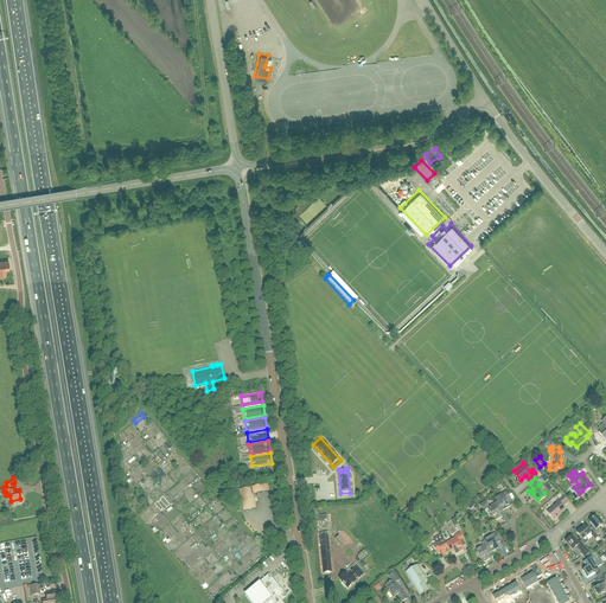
[(243,508),(255,506),(252,492),(263,489),(262,482),(238,487),(243,508)]
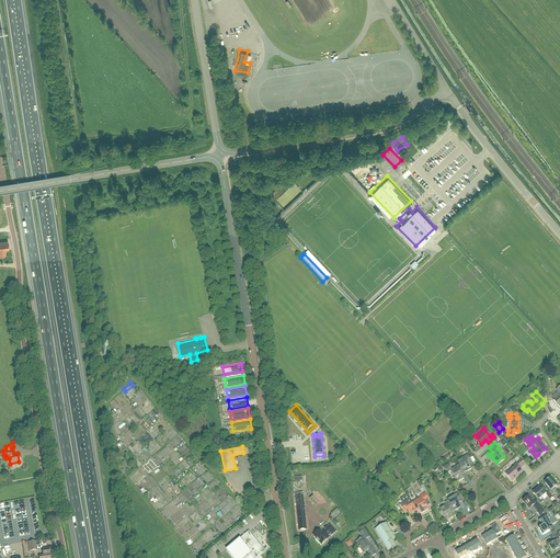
[(457,457),(459,462),(464,469),(470,466),(468,462),(471,459),(467,452),(457,457)]
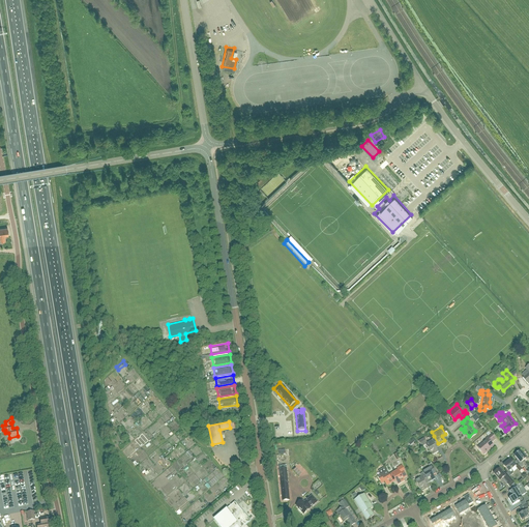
[(478,446),(477,446),(479,449),(480,448),(482,452),(488,448),(487,447),(492,443),(490,440),(495,436),(491,431),(490,432),(488,430),(485,432),(487,434),(485,436),(486,437),(476,444),(478,446)]
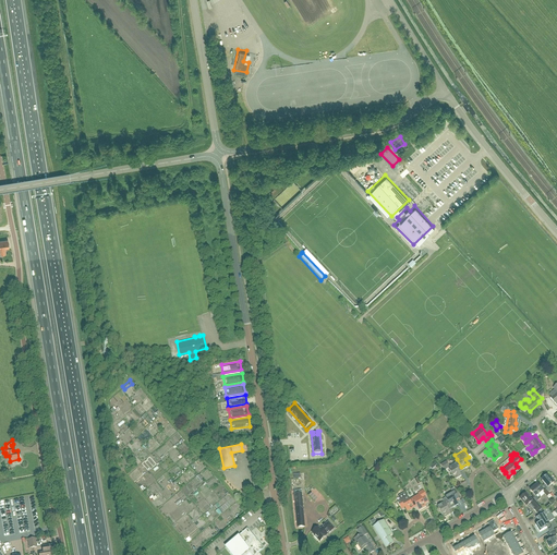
[(461,467),(457,459),(449,463),(446,459),(440,462),(444,468),(447,466),(453,477),(461,473),(458,469),(461,467)]
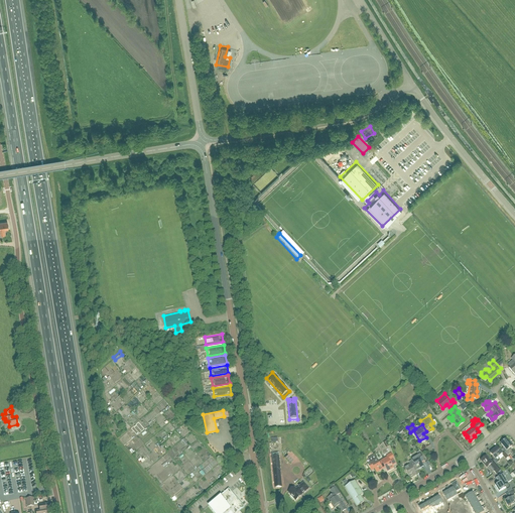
[(190,430),(185,433),(190,441),(196,438),(190,430)]
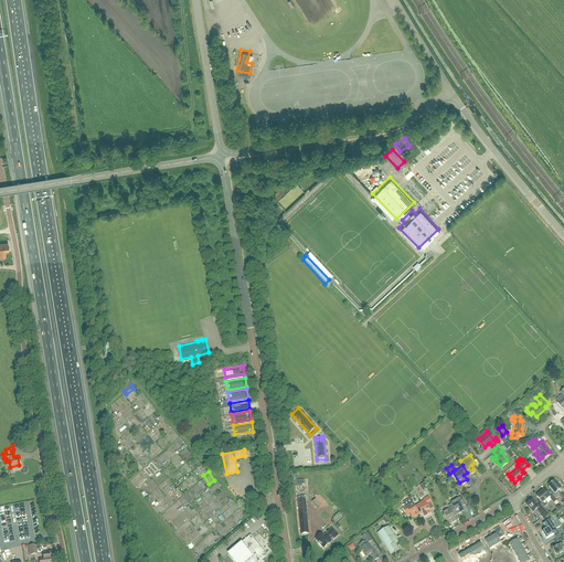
[(555,481),(553,479),(547,484),(551,487),(549,489),(552,492),(555,497),(557,495),(559,494),(559,492),(557,491),(556,489),(560,486),(561,485),(556,480),(555,481)]
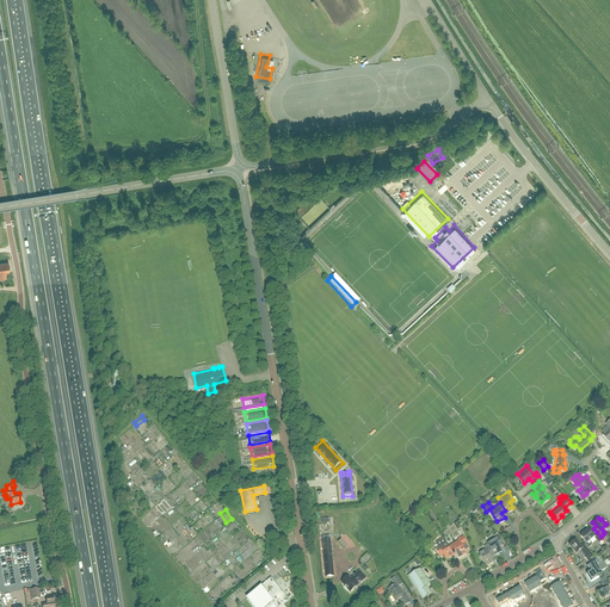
[(583,543),(586,546),(591,543),(591,540),(589,538),(593,533),(587,526),(579,533),(583,537),(580,539),(583,543)]
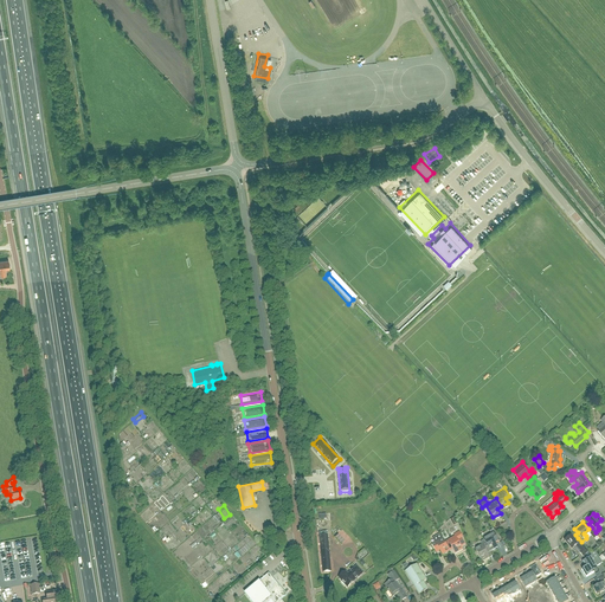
[(484,539),(489,548),(496,544),(494,539),(497,538),(491,528),(489,529),(490,531),(482,536),(483,537),(484,539)]
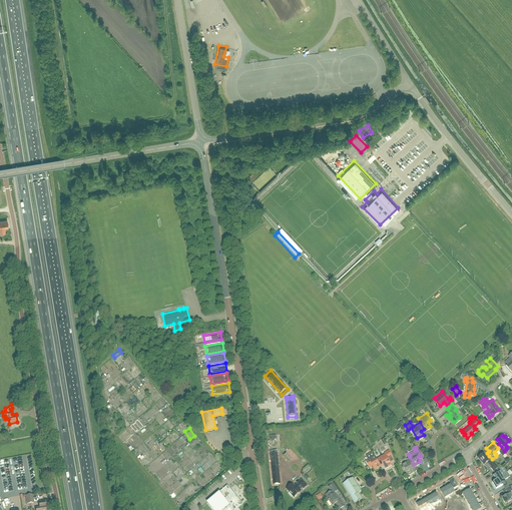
[(376,457),(380,465),(382,463),(384,466),(391,463),(390,461),(393,459),(390,454),(391,453),(388,448),(383,451),(384,452),(376,457)]
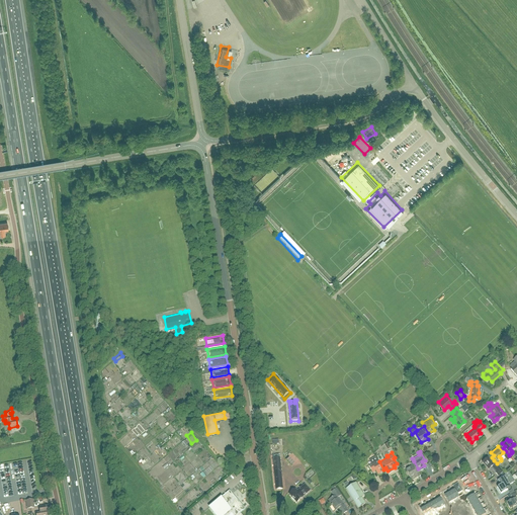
[(383,469),(379,461),(376,457),(374,454),(368,458),(370,461),(368,463),(372,470),(374,468),(377,473),(383,469)]
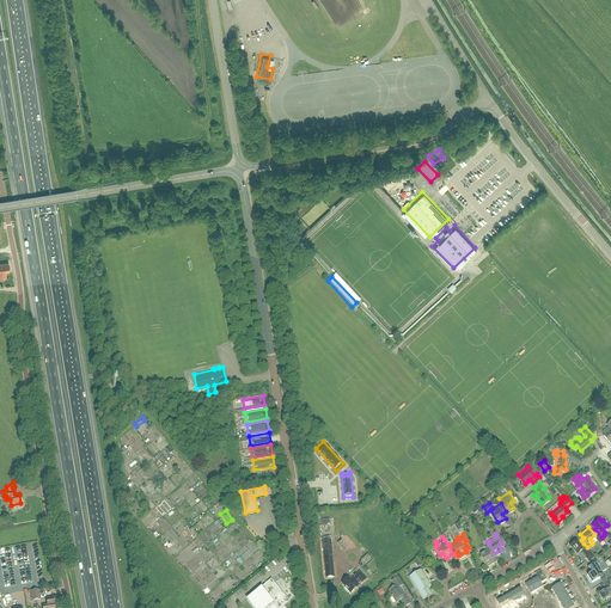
[(330,550),(329,538),(322,539),(325,575),(333,575),(331,554),(330,550)]
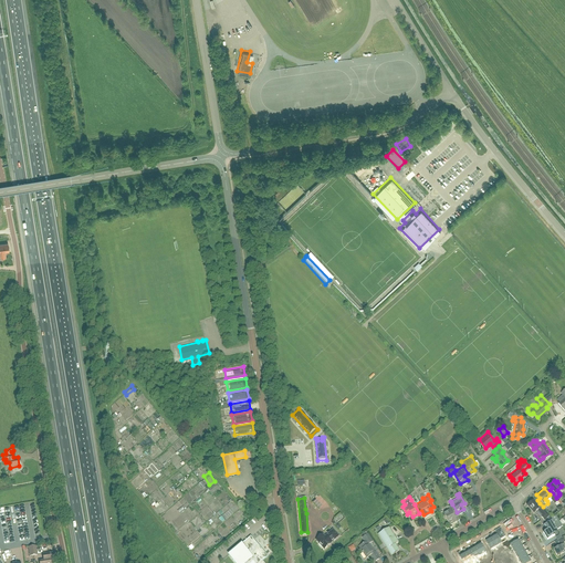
[(543,507),(540,503),(537,504),(532,498),(526,503),(533,511),(535,509),(546,521),(548,520),(552,518),(551,515),(543,507)]
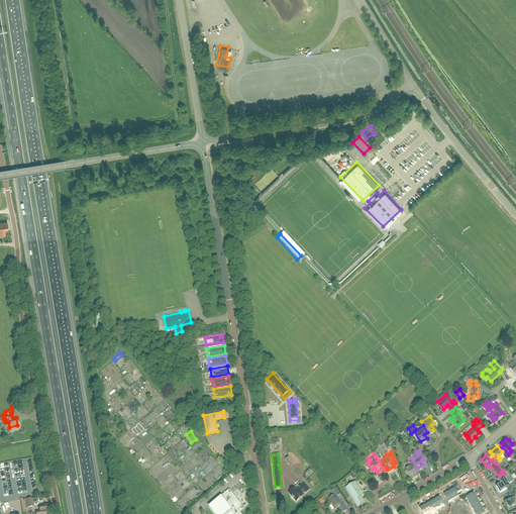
[(210,455),(201,461),(203,465),(212,458),(210,455)]
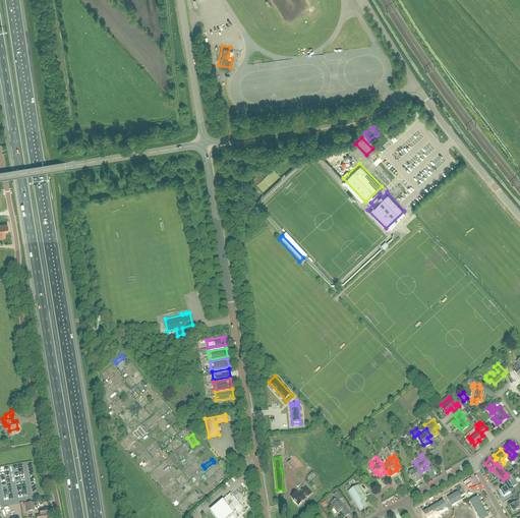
[(416,464),(415,462),(412,464),(413,466),(407,469),(413,480),(420,477),(417,473),(420,471),(416,464)]
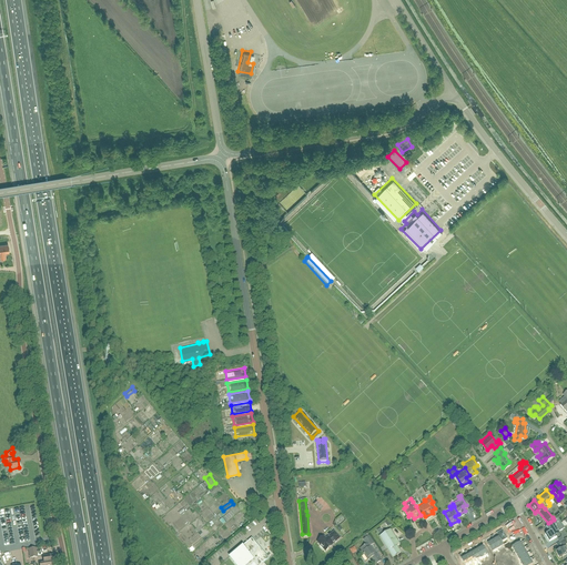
[(230,514),(236,508),(233,505),(226,511),(230,514)]
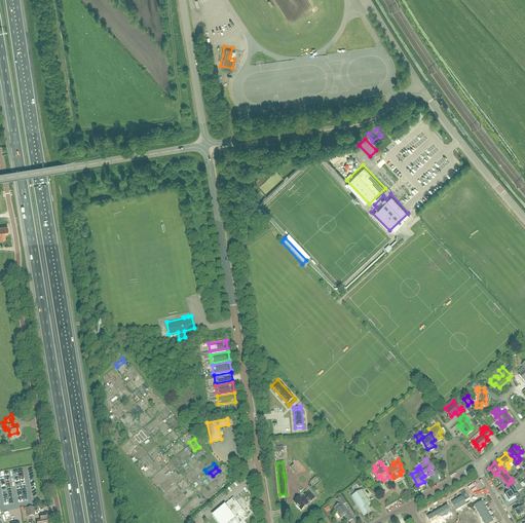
[(513,481),(510,483),(508,484),(504,485),(508,490),(503,492),(508,499),(515,495),(513,492),(521,486),(516,477),(512,479),(513,481)]
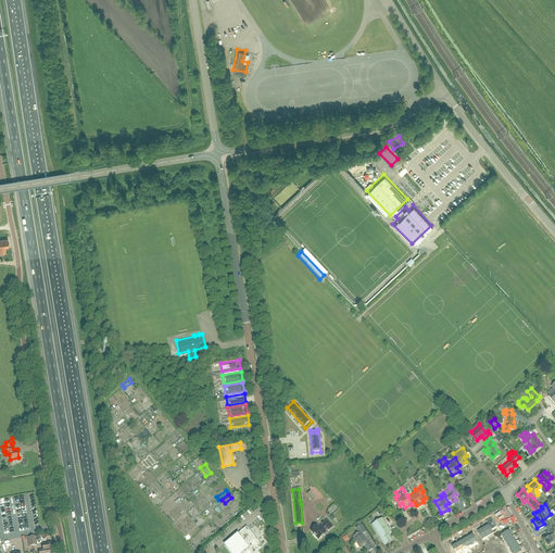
[(383,543),(391,538),(387,531),(390,530),(381,516),(370,523),(383,543)]
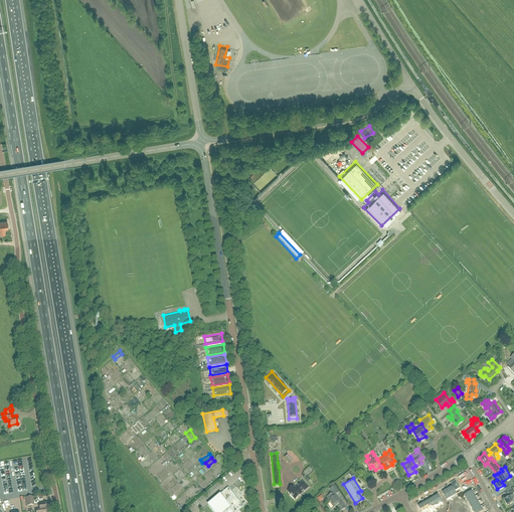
[(418,507),(417,507),(420,511),(435,511),(458,495),(460,497),(470,491),(467,487),(466,488),(464,486),(465,485),(461,478),(460,479),(461,480),(459,481),(458,480),(451,485),(452,486),(449,488),(448,487),(444,490),(445,491),(443,492),(442,491),(438,494),(439,495),(437,496),(436,495),(432,498),(433,499),(431,500),(430,499),(420,506),(421,507),(419,508),(418,507)]
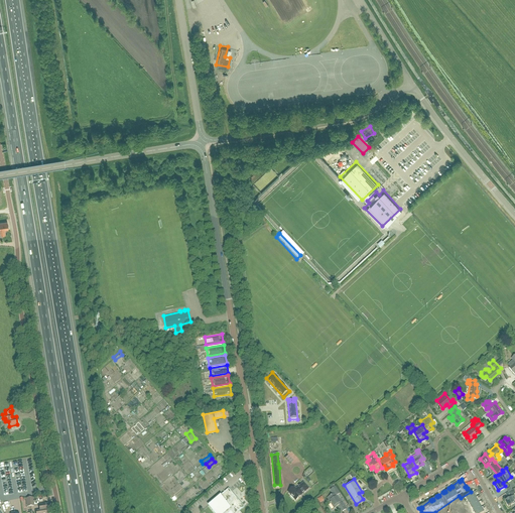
[(300,493),(307,486),(302,480),(295,487),(293,484),(287,490),(290,493),(289,494),(292,496),(294,498),(300,493)]
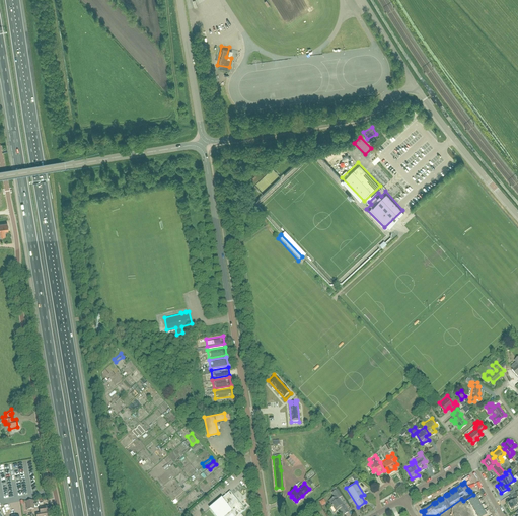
[(334,495),(328,498),(336,509),(339,507),(343,512),(348,510),(344,503),(343,504),(338,496),(341,494),(337,487),(330,491),(334,495)]
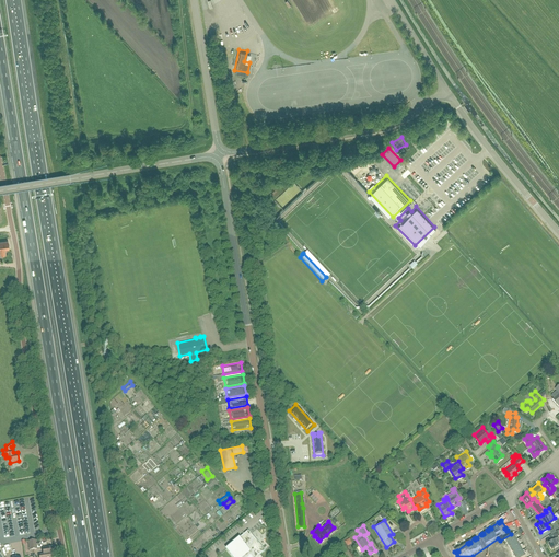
[(555,548),(558,546),(558,544),(557,542),(558,541),(558,538),(557,535),(558,533),(558,526),(548,533),(551,540),(547,542),(550,548),(554,546),(555,548)]
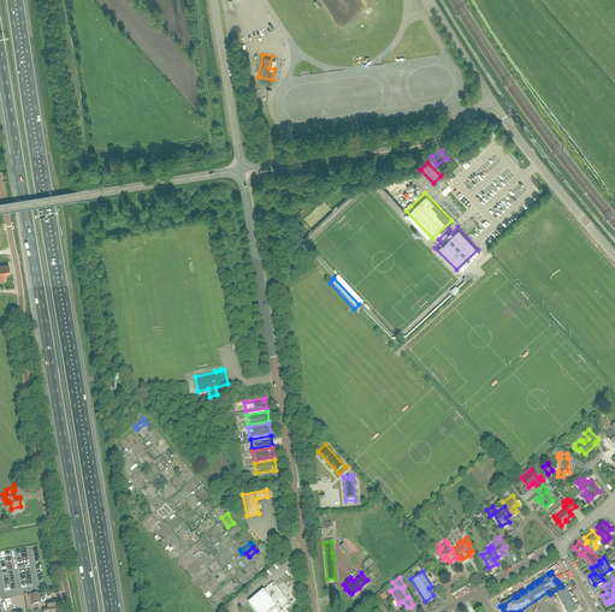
[(277,611),(284,606),(284,607),(290,601),(285,598),(284,599),(282,595),(283,595),(270,582),(262,589),(248,601),(256,611),(277,611)]
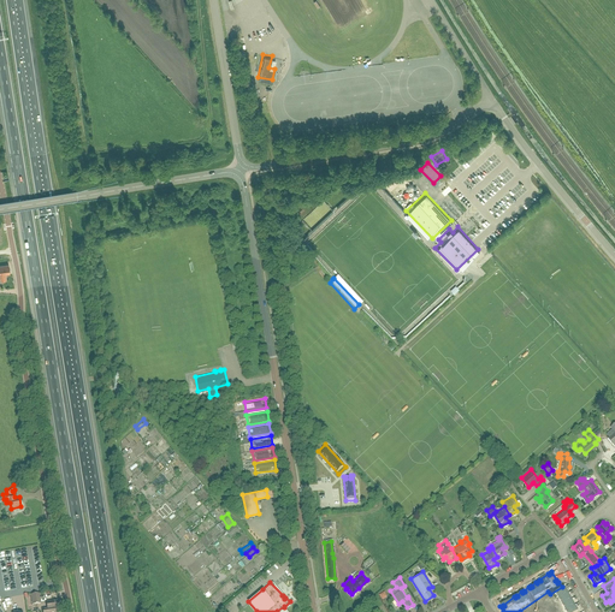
[(41,611),(53,611),(54,611),(55,611),(55,607),(59,606),(58,598),(45,599),(46,606),(41,606),(41,611)]
